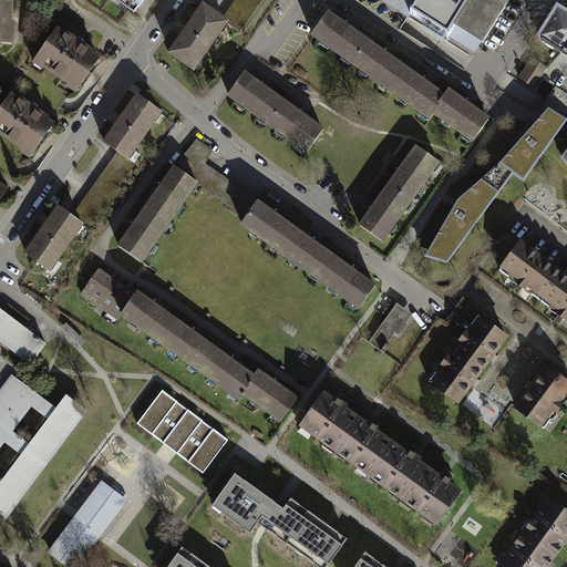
[(0,0),(0,45),(14,47),(16,0),(0,0)]
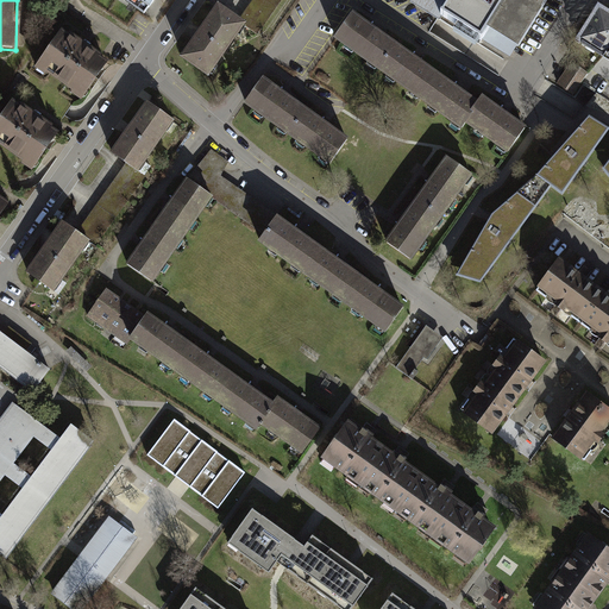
[(124,0),(144,14),(154,0),(124,0)]
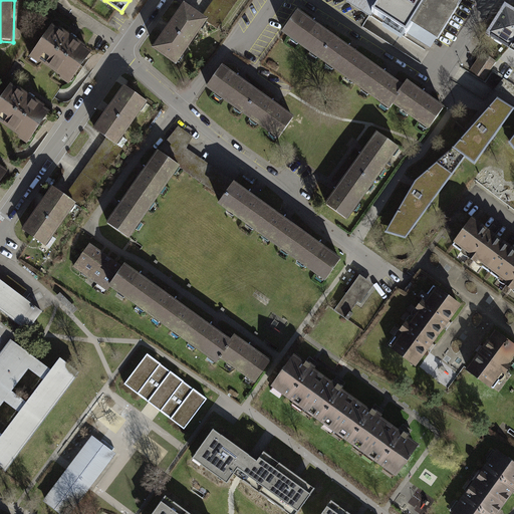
[(370,16),(372,13),(406,33),(407,32),(431,48),(459,5),(451,0),(346,0),(346,1),(370,16)]
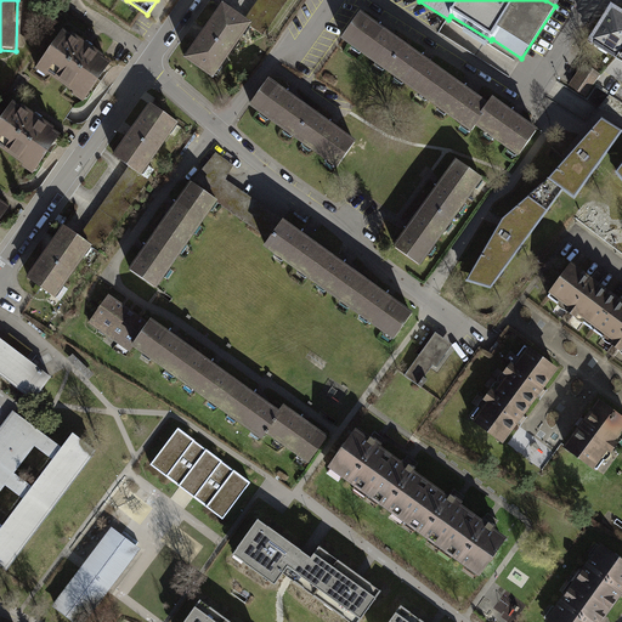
[(186,57),(214,77),(250,24),(252,22),(248,20),(224,3),(205,29),(186,57)]
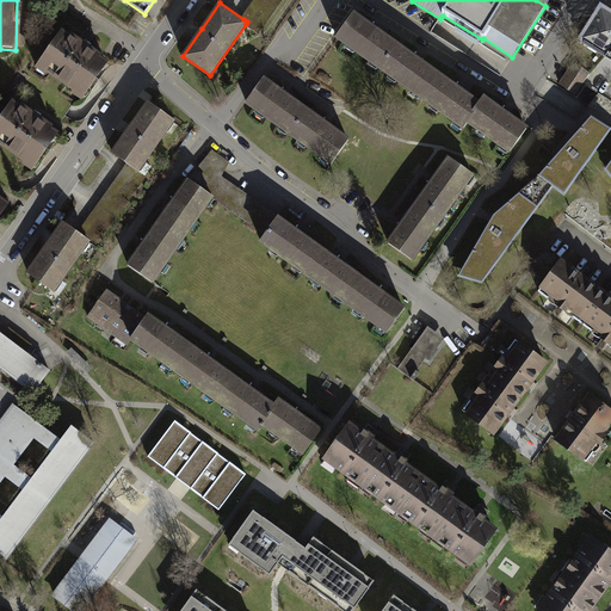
[(605,63),(610,54),(610,16),(599,10),(578,45),(605,63)]
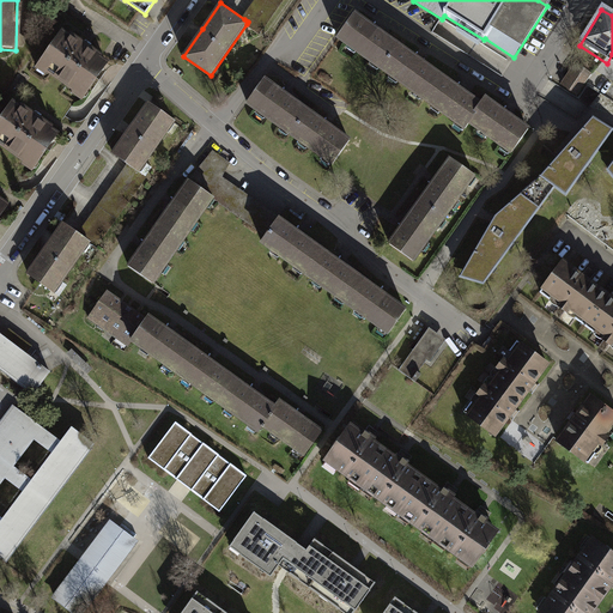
[(370,25),(353,14),(335,40),(463,132),(468,126),(510,156),(529,128),(501,109),(485,98),(480,104),(455,86),(413,56),(370,25)]
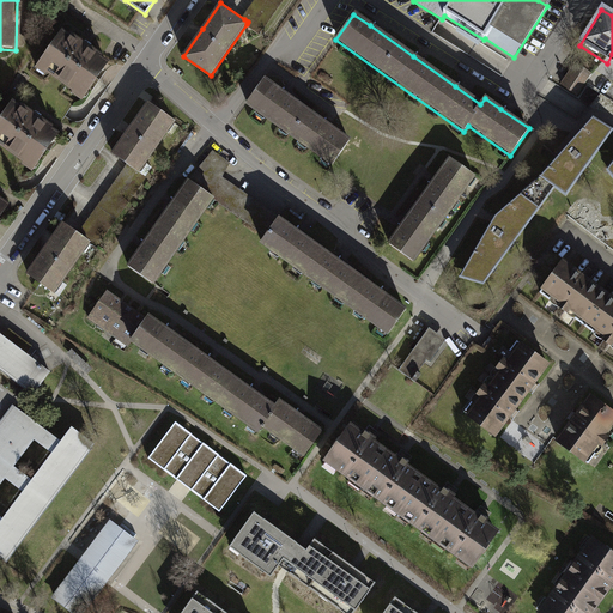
[(83,103),(109,66),(85,48),(64,34),(37,71),(83,103)]
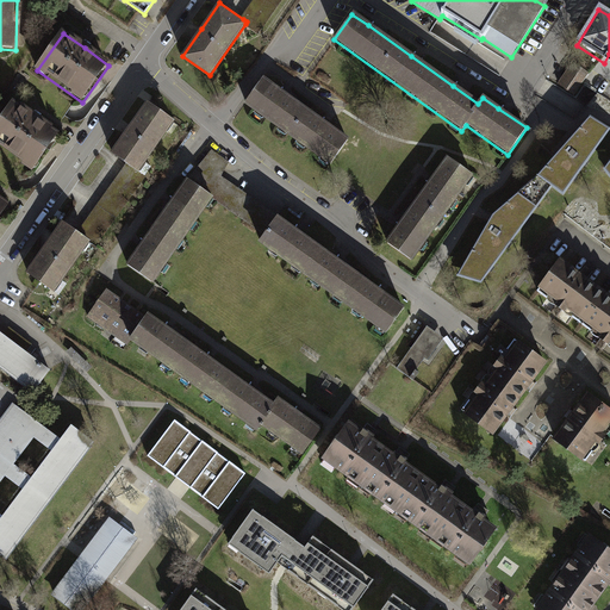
[(587,75),(571,64),(556,86),(573,97),(587,75)]
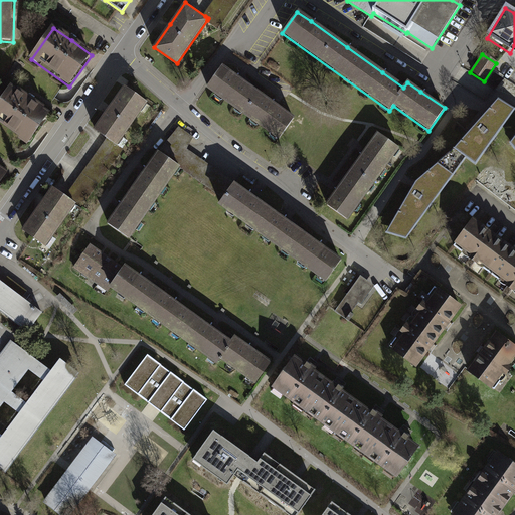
[(239,73),(222,62),(206,84),(279,137),(295,114),(276,100),(239,73)]
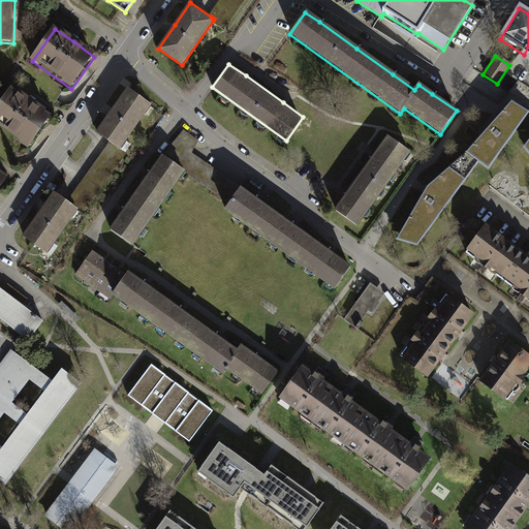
[(0,128),(28,149),(52,115),(29,99),(13,88),(0,106),(0,128)]
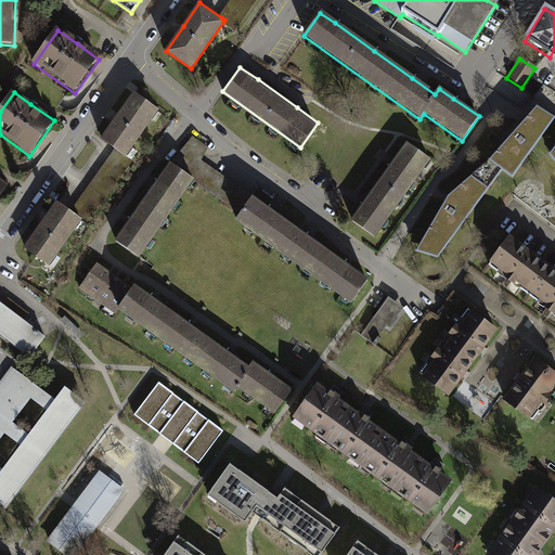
[(115,150),(127,158),(160,113),(137,95),(121,116),(103,142),(115,150)]
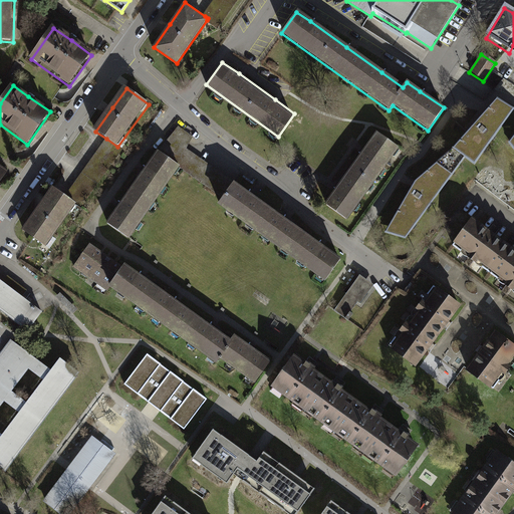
[(479,122),(453,152),(465,161),(475,168),(513,112),(497,102),(479,122)]
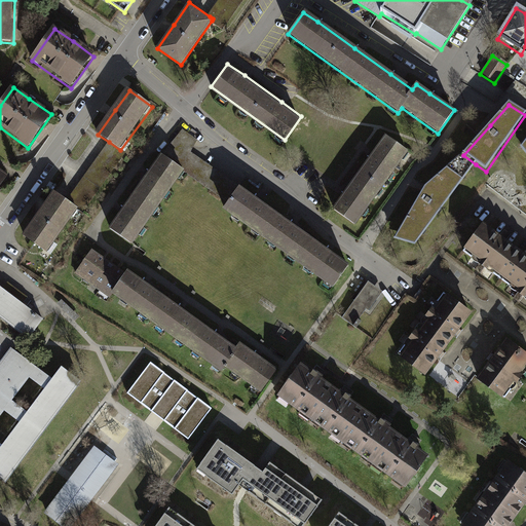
[(355,225),(408,151),(385,136),(372,155),(349,187),(334,209),(355,225)]
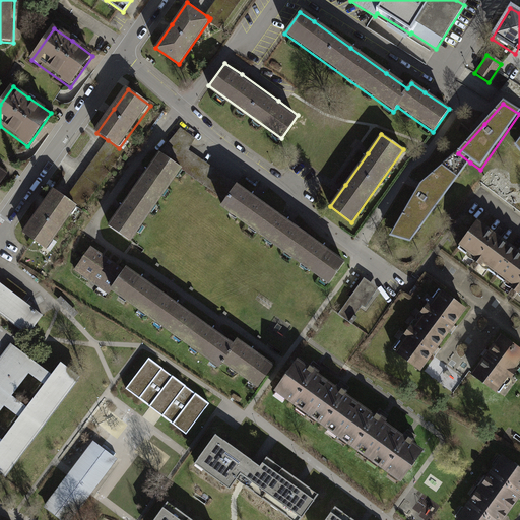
[(119,148),(108,140),(65,200),(76,208),(81,211),(124,152),(119,148)]
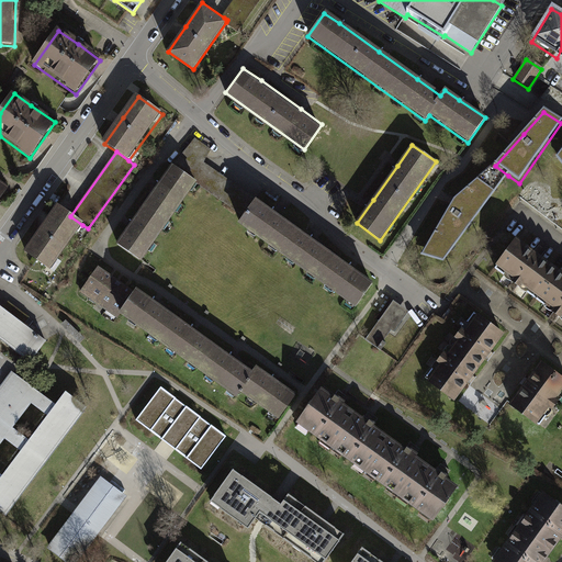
[(142,261),(197,181),(171,164),(156,186),(130,224),(116,244),(142,261)]
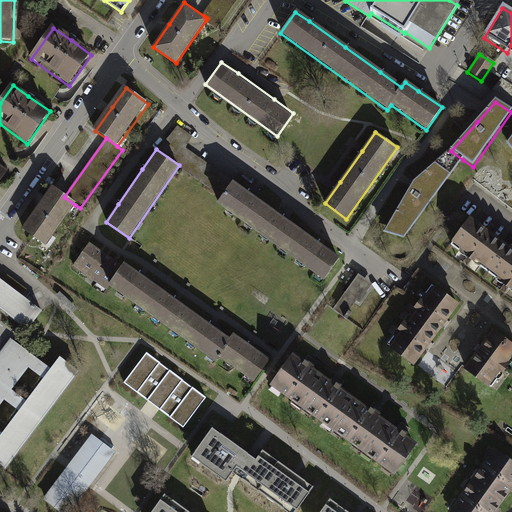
[(449,177),(463,160),(451,151),(434,166),(449,177)]
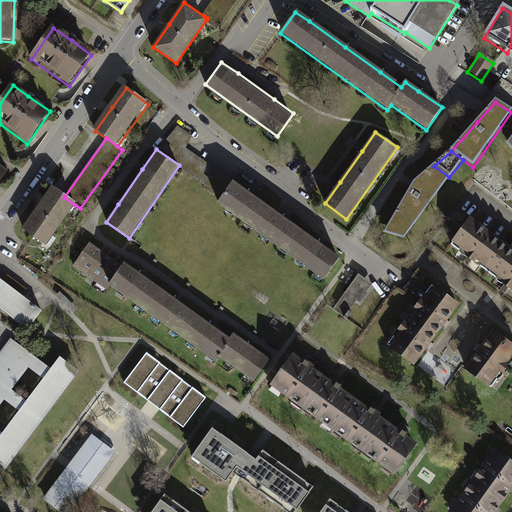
[(404,243),(449,177),(434,166),(415,181),(412,186),(384,235),(404,243)]
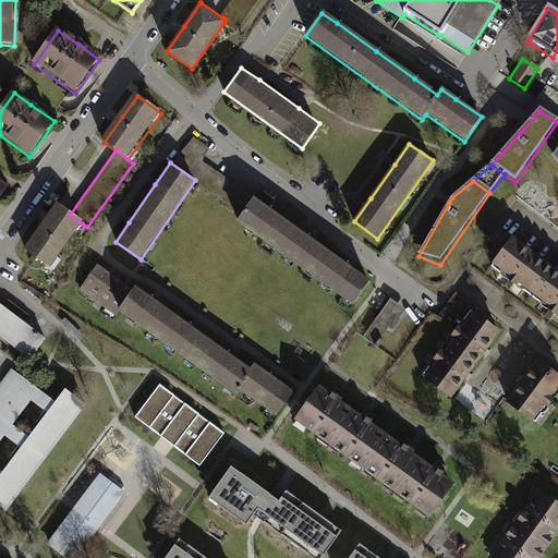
[(353,302),(371,278),(347,261),(302,228),(268,204),(255,194),(238,218),(353,302)]
